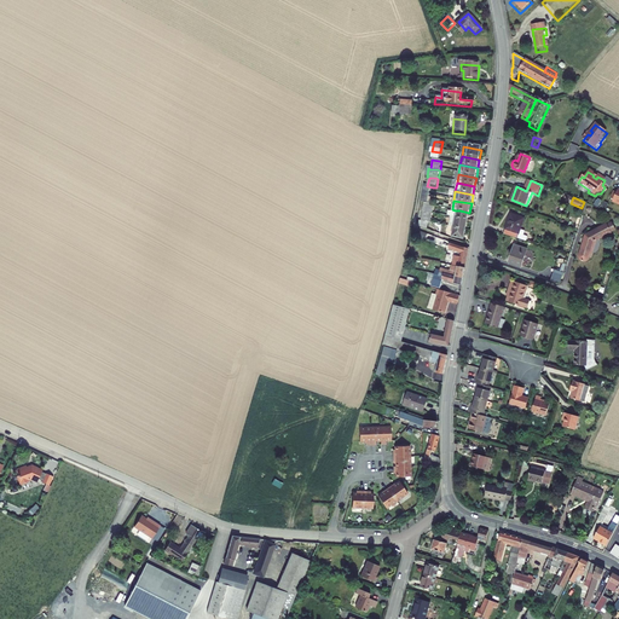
[(429,204),(426,204),(424,213),(433,214),(434,206),(429,204)]
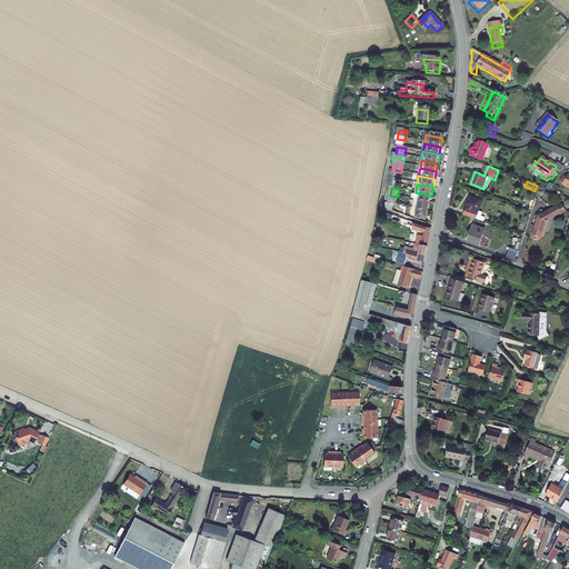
[(431,196),(422,193),(418,193),(416,201),(430,203),(431,196)]
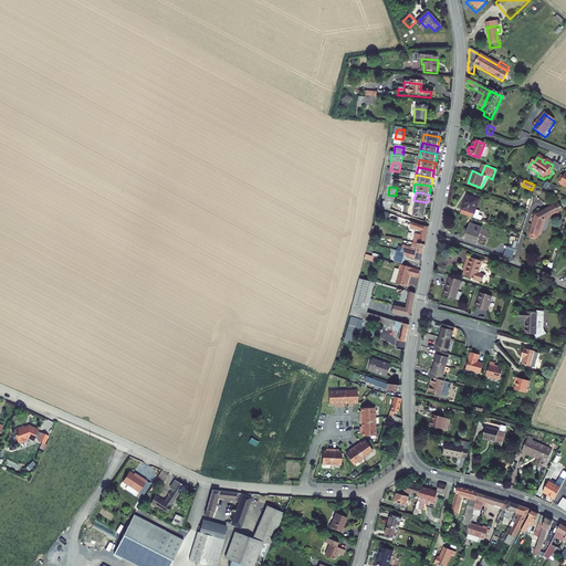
[(396,196),(388,195),(386,205),(392,206),(394,206),(396,196)]
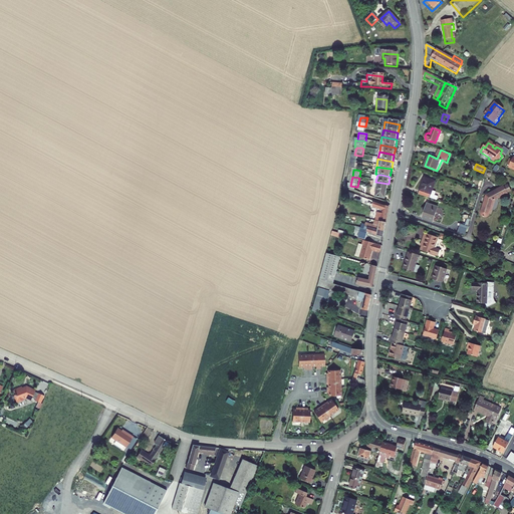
[(425,178),(419,195),(435,201),(438,192),(434,191),(437,182),(425,178)]
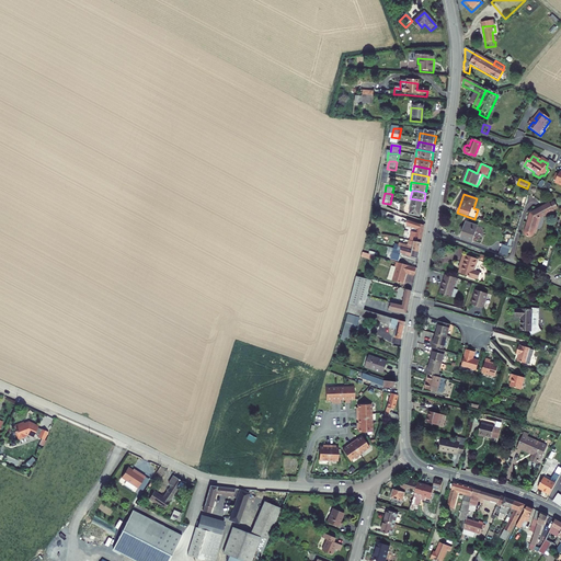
[(407,207),(411,208),(422,210),(424,201),(410,198),(409,197),(407,207)]
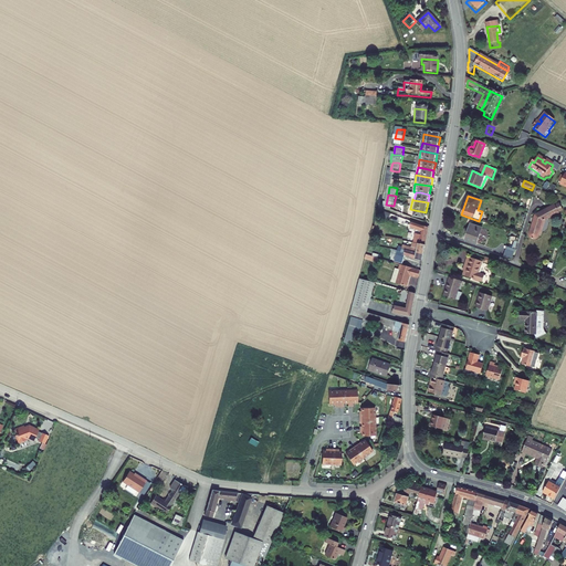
[(425,220),(426,212),(415,210),(413,218),(425,220)]
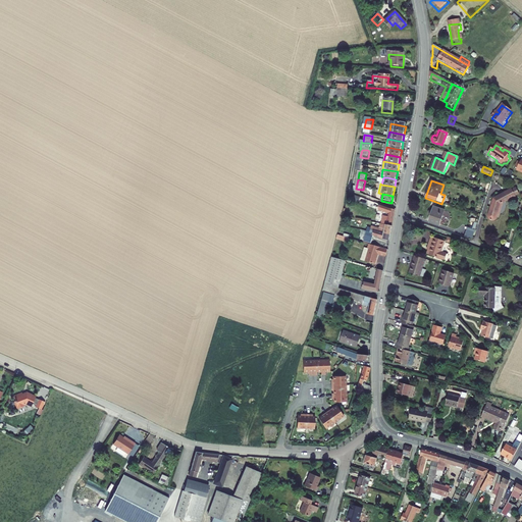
[(493,222),(494,221),(500,207),(514,201),(511,194),(492,202),(487,218),(488,221),(490,222),(493,222)]
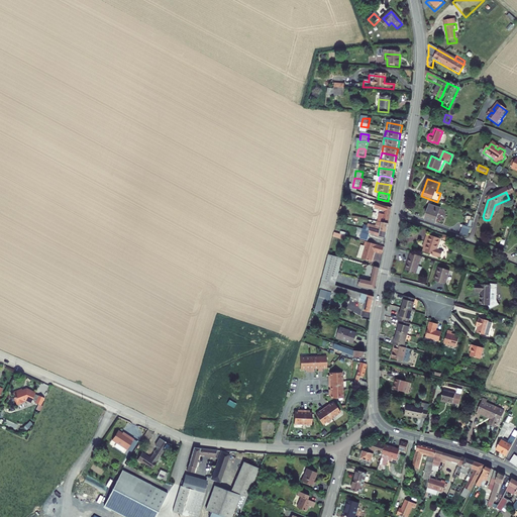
[(393,209),(377,203),(375,208),(385,212),(384,214),(391,216),(393,209)]
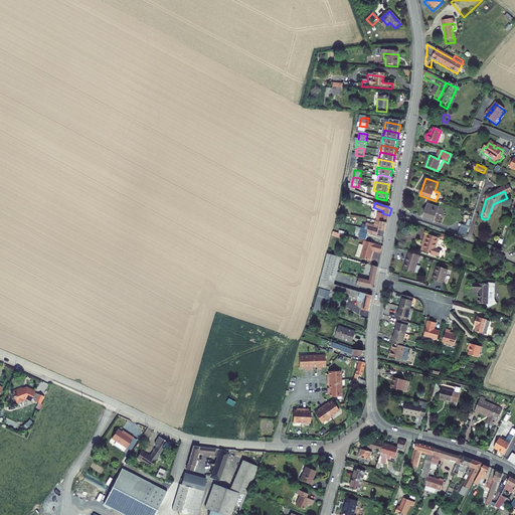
[(424,217),(434,220),(438,207),(428,204),(424,217)]
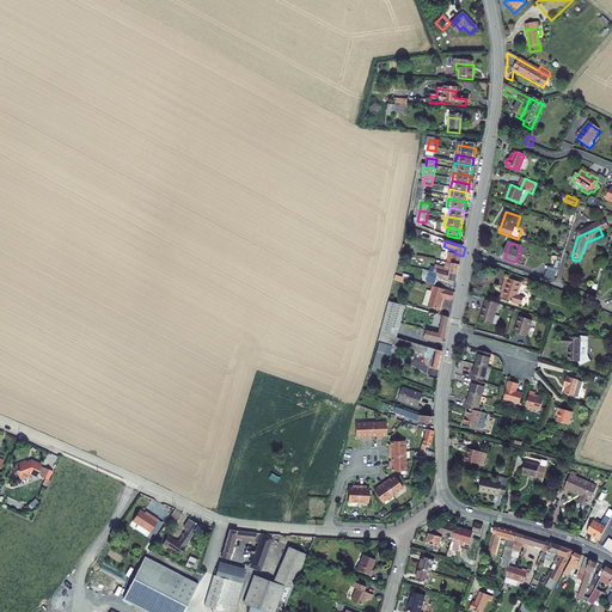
[(460,268),(463,256),(454,254),(454,255),(454,256),(453,262),(452,264),(460,268)]
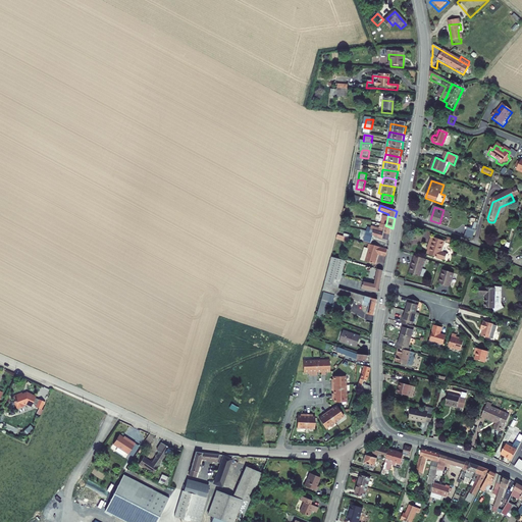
[(369,221),(369,222),(367,226),(369,226),(368,230),(371,231),(372,229),(392,236),(393,228),(385,225),(369,221)]
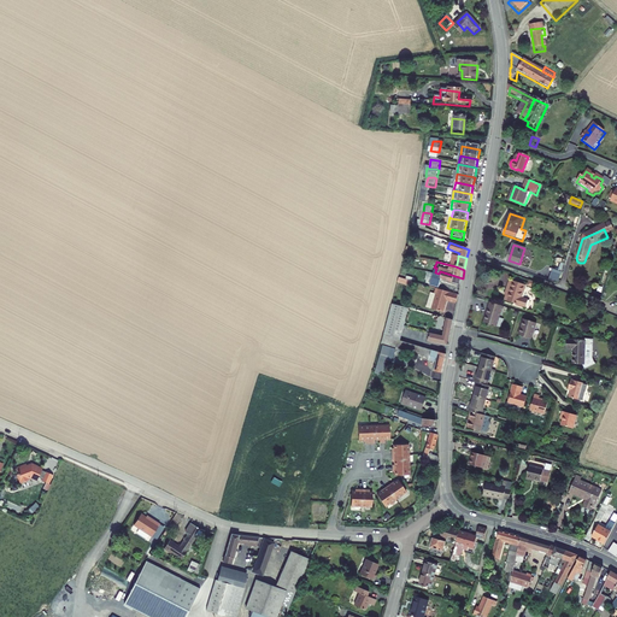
[(558,283),(562,272),(553,270),(550,281),(558,283)]
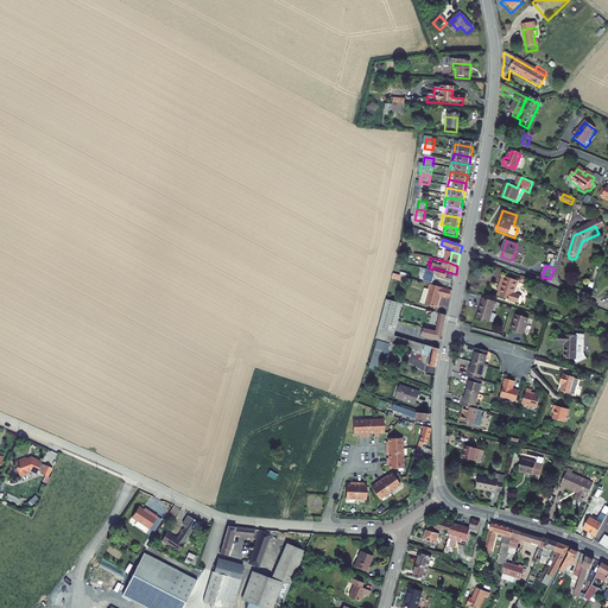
[(432,270),(429,268),(426,273),(435,277),(454,283),(456,274),(434,267),(432,270)]
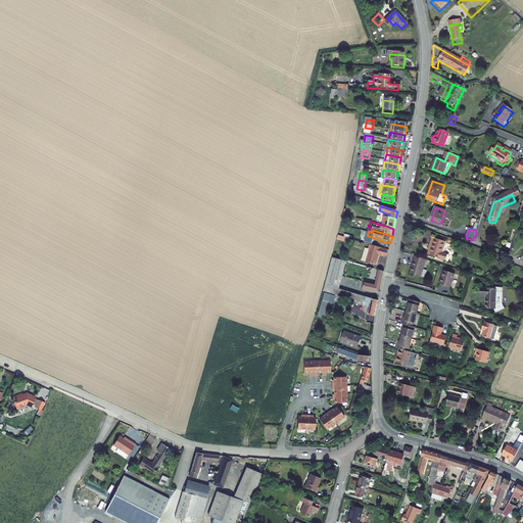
[(367,235),(365,243),(370,245),(372,245),(374,238),(367,235)]
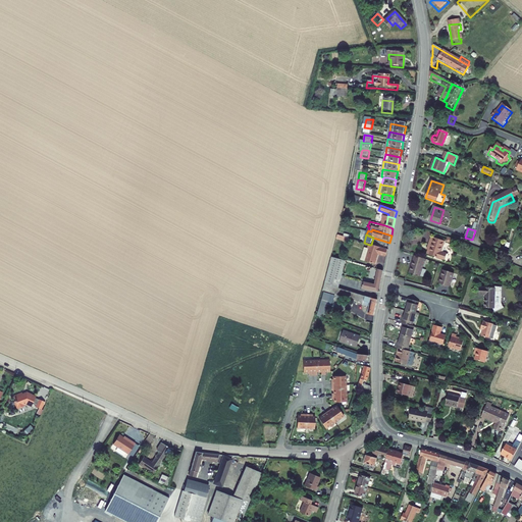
[(446,242),(431,237),(428,247),(430,248),(430,251),(428,250),(427,255),(446,261),(448,254),(442,252),(446,242)]
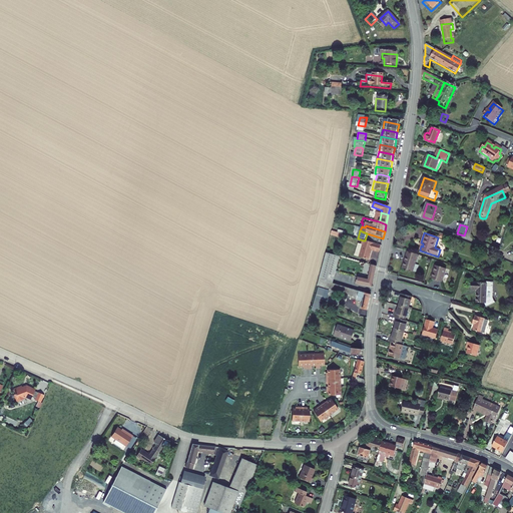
[(365,240),(363,240),(361,244),(357,242),(355,250),(361,251),(359,258),(369,260),(371,252),(372,252),(373,250),(380,252),(382,245),(365,240)]
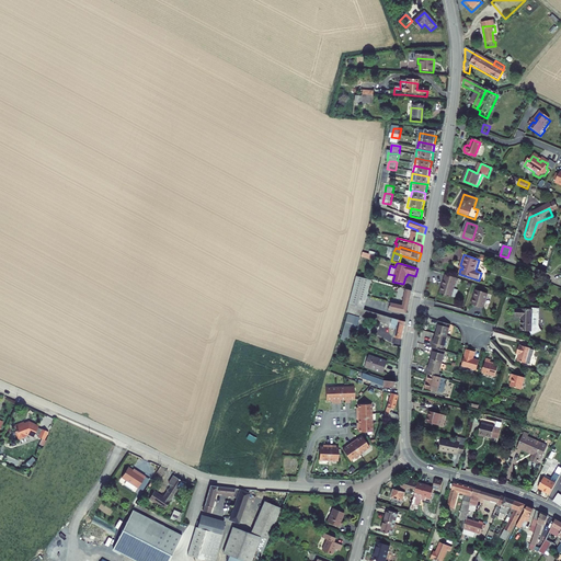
[(458,278),(447,275),(441,293),(453,297),(458,278)]
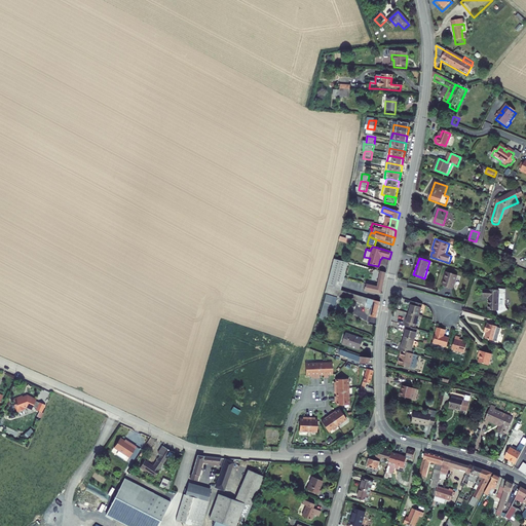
[(339,291),(346,264),(336,261),(328,288),(339,291)]
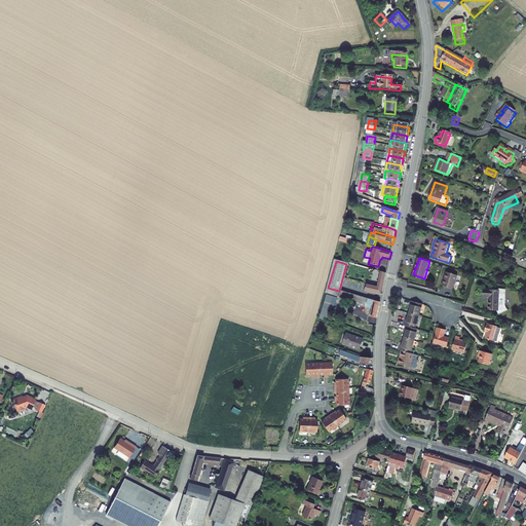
[(458,275),(447,271),(442,285),(453,289),(458,275)]
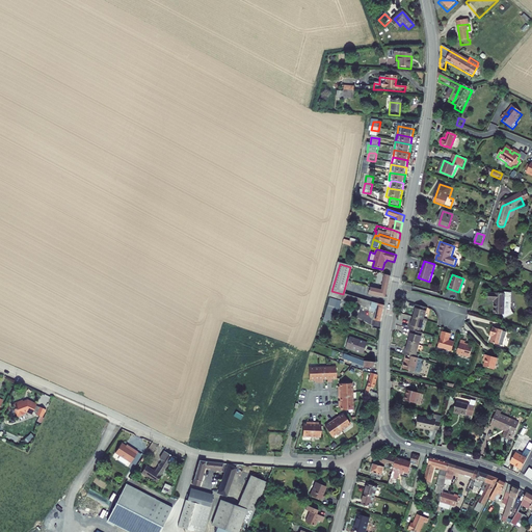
[(391,276),(384,275),(380,290),(371,288),(370,293),(387,298),(391,276)]
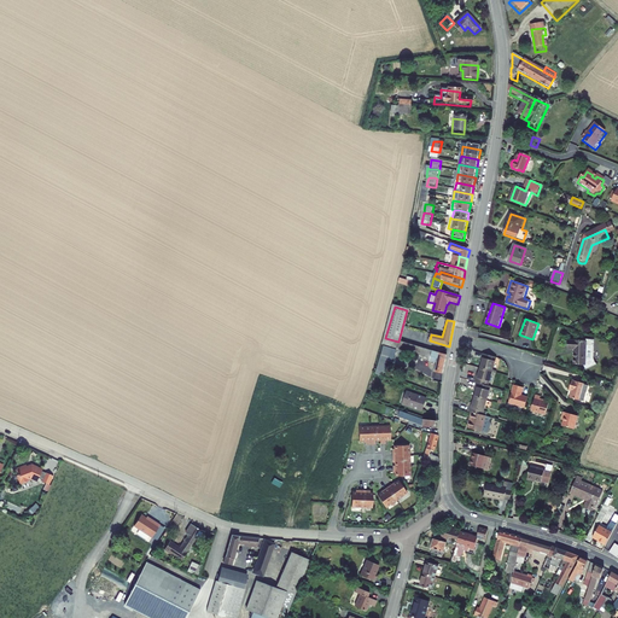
[(435,372),(443,374),(447,356),(398,342),(385,338),(384,337),(380,349),(388,351),(389,349),(437,362),(435,372)]
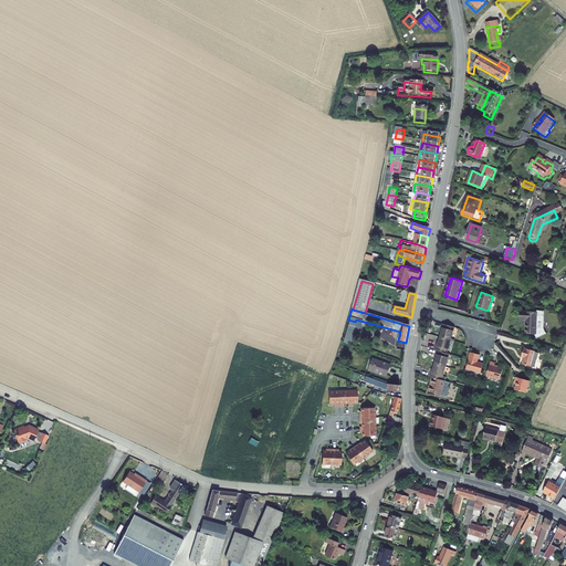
[(538,314),(523,313),(522,321),(527,321),(526,335),(536,335),(537,341),(547,336),(546,333),(545,334),(544,332),(545,315),(541,314),(542,312),(538,312),(538,314)]
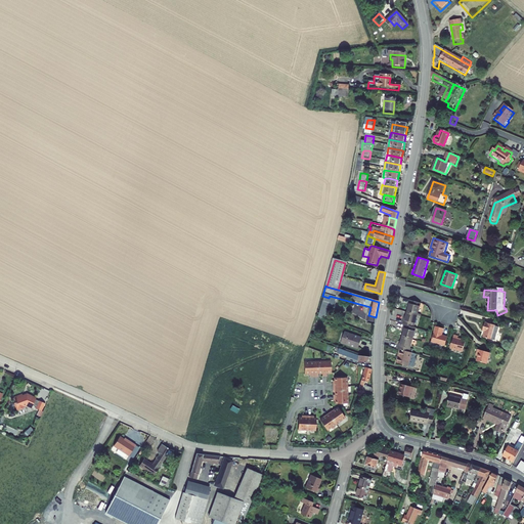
[(322,296),(316,316),(323,317),(329,298),(322,296)]
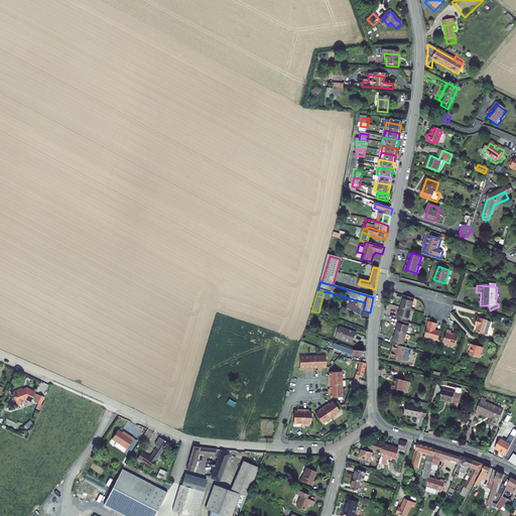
[(418,299),(407,296),(405,301),(407,302),(405,308),(415,311),(418,299)]
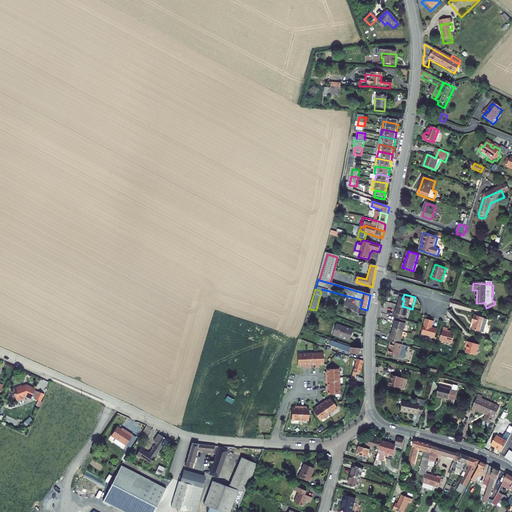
[(412,309),(402,306),(400,313),(398,312),(397,317),(399,318),(408,321),(412,309)]
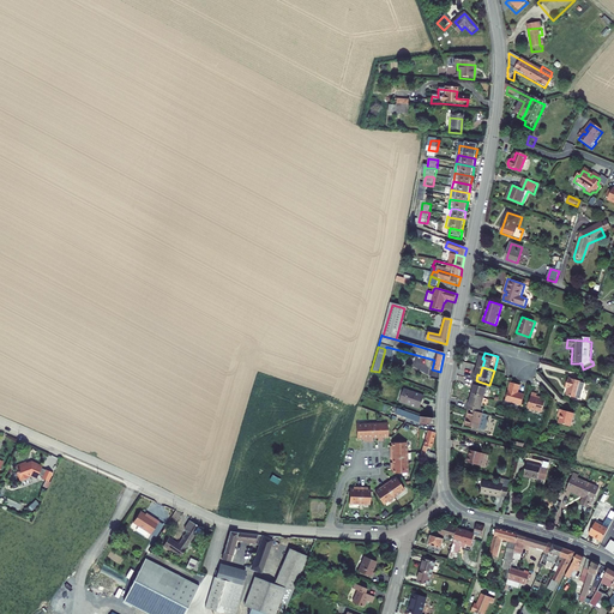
[(584,383),(570,379),(567,386),(570,387),(567,397),(579,399),(582,401),(587,385),(584,384),(584,383)]
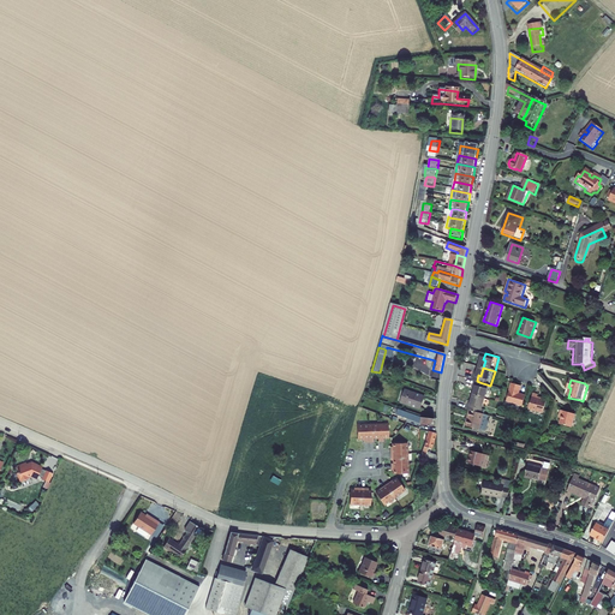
[(490,386),(479,382),(477,389),(479,389),(477,396),(489,399),(493,386),(490,386)]
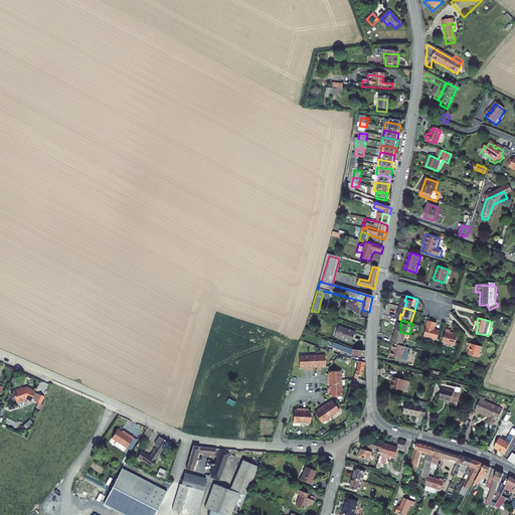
[(422,336),(438,340),(441,332),(434,330),(436,323),(427,321),(422,336)]
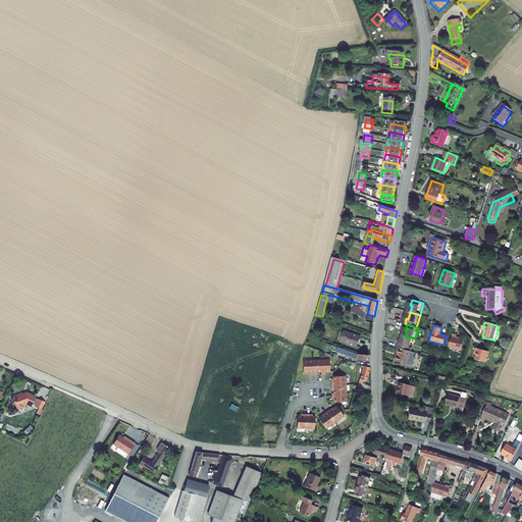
[(361,336),(344,330),(341,342),(358,347),(361,336)]
